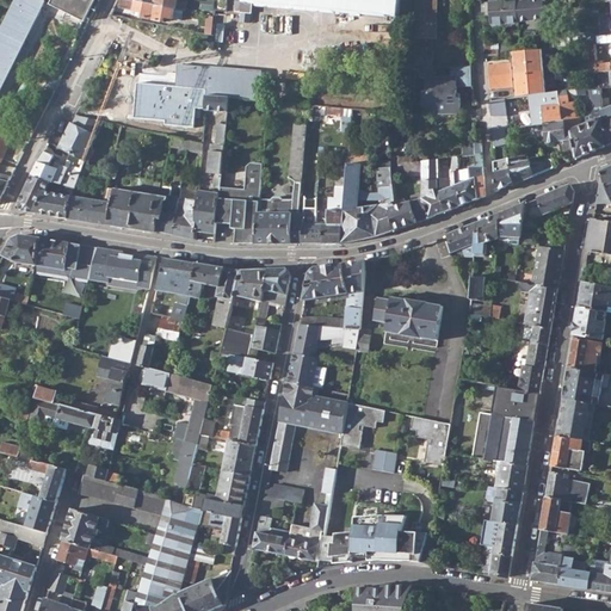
[(0,128),(2,123),(0,121),(0,90),(42,0),(86,22),(96,0),(13,0),(0,29),(0,128)]
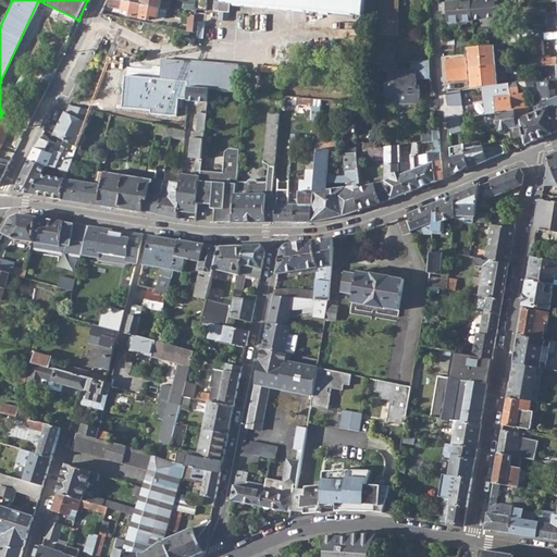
[(130,16),(150,21),(150,15),(158,17),(160,9),(141,5),(132,3),(111,0),(108,0),(104,7),(131,12),(130,16)]
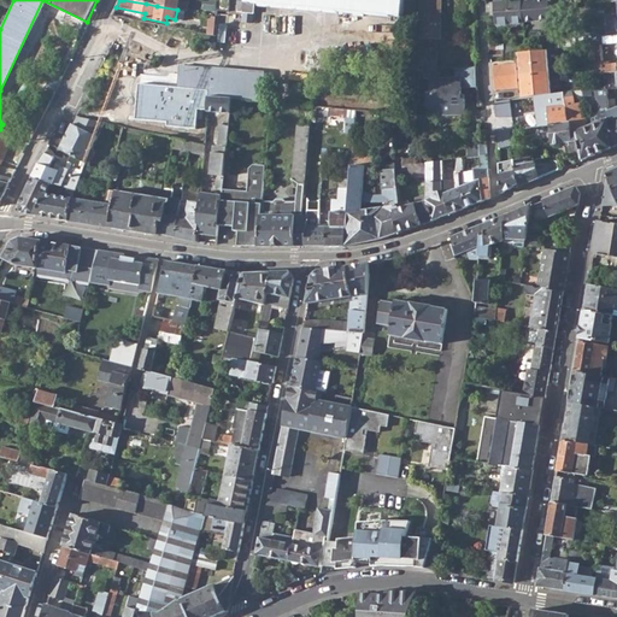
[(158,0),(157,6),(177,10),(188,12),(189,0),(158,0)]
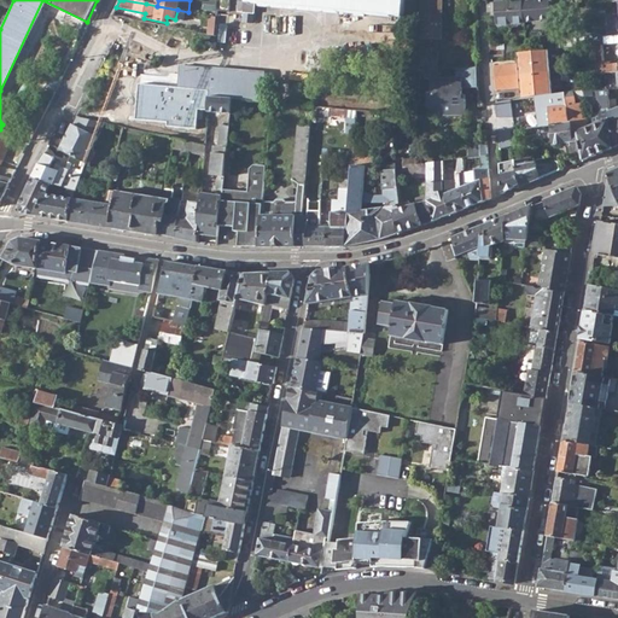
[(229,0),(217,0),(217,3),(217,13),(228,15),(229,0)]
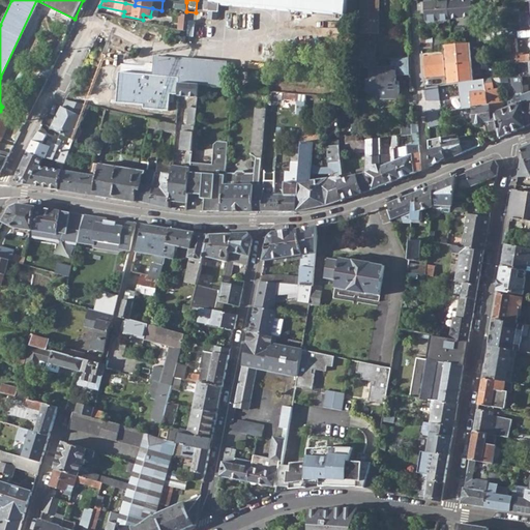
[(346,0),(216,0),(216,2),(209,1),(207,10),(217,11),(218,2),(346,13),(346,0)]
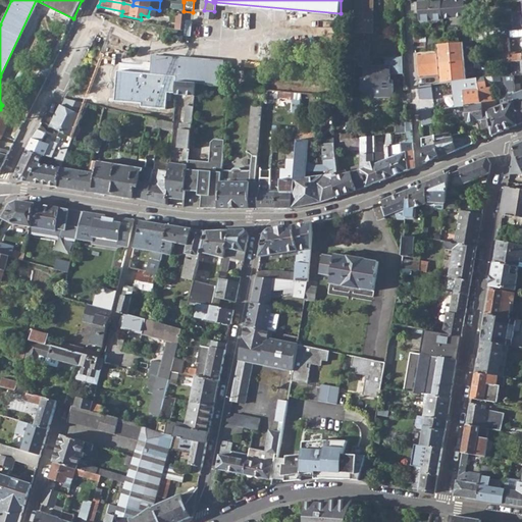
[(419,12),(420,20),(442,19),(441,0),(411,3),(412,13),(419,12)]
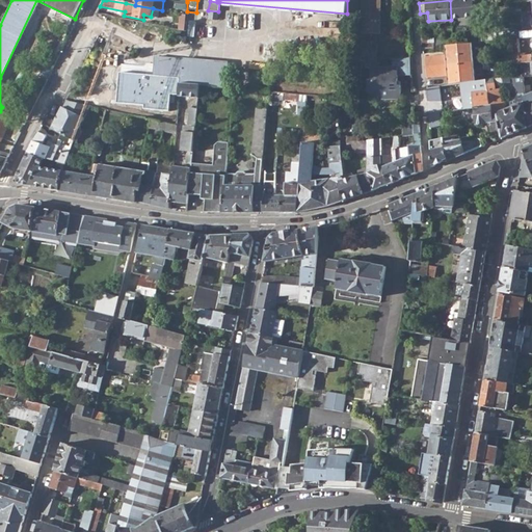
[(456,0),(450,0),(451,20),(475,18),(473,0),(456,0)]
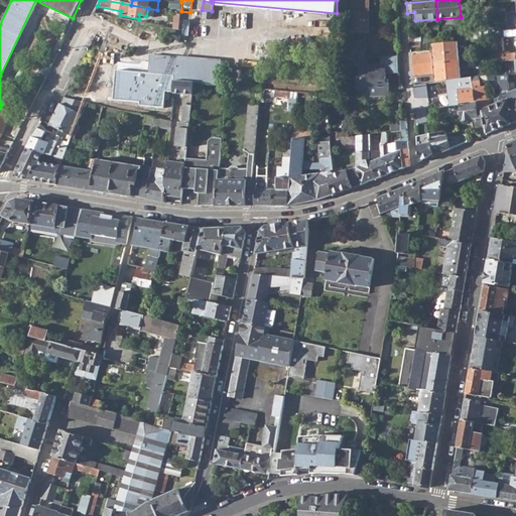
[(515,14),(505,15),(507,29),(515,28),(515,14)]
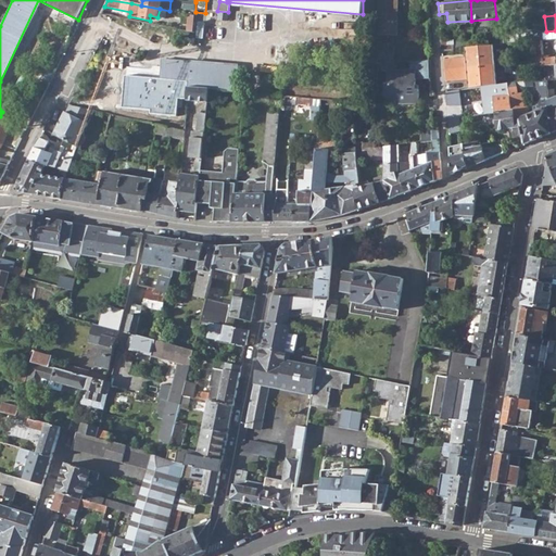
[(541,40),(555,38),(555,59),(555,65),(555,64),(555,30),(546,32),(540,32),(541,40)]
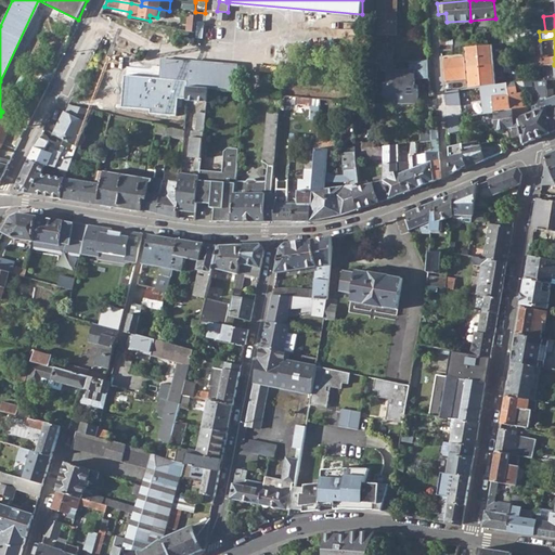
[(531,41),(540,40),(539,31),(502,35),(503,43),(531,41)]
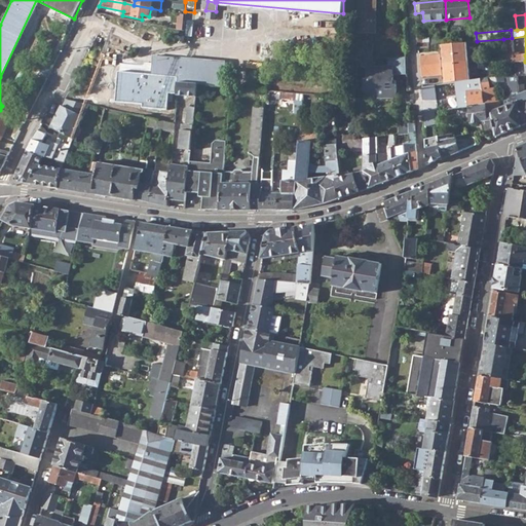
[(418,48),(429,47),(429,40),(428,38),(418,38),(418,48)]
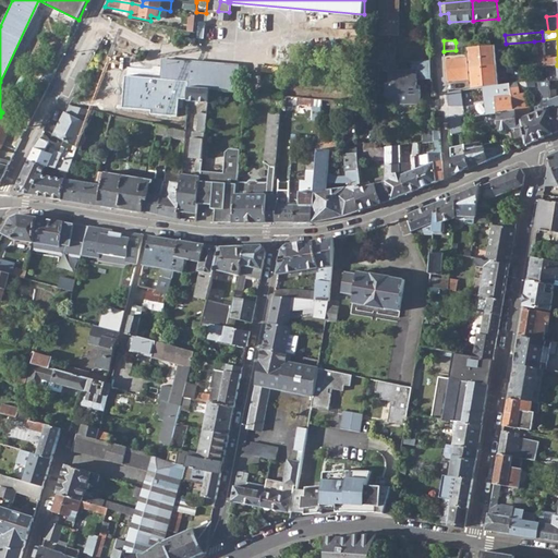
[(474,40),(456,43),(456,50),(460,48),(466,47),(474,47),(474,40)]
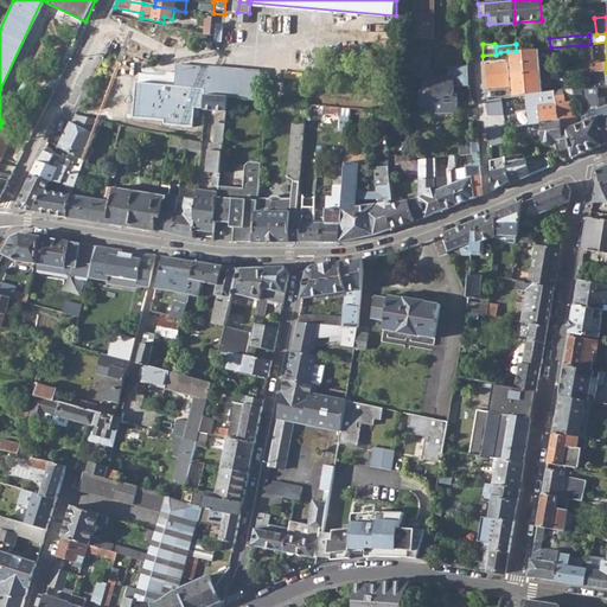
[(581,45),(582,68),(593,66),(590,44),(581,45)]
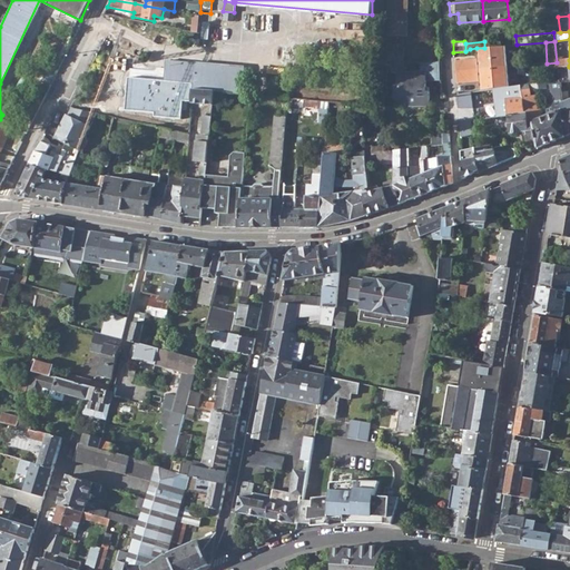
[(457,71),(508,67),(507,46),(484,48),(477,48),(478,58),(455,60),(457,71)]
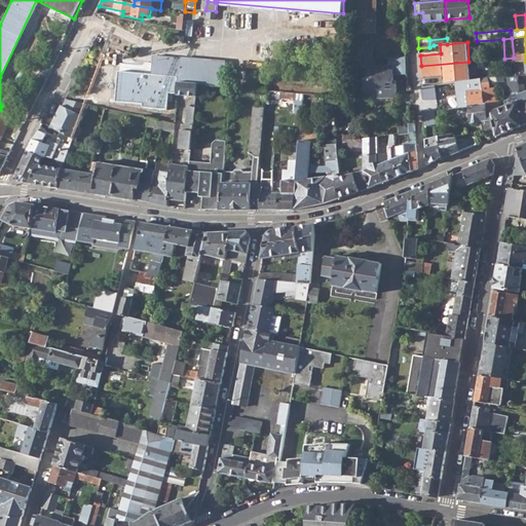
[(357,49),(357,57),(372,57),(373,57),(373,48),(357,49)]
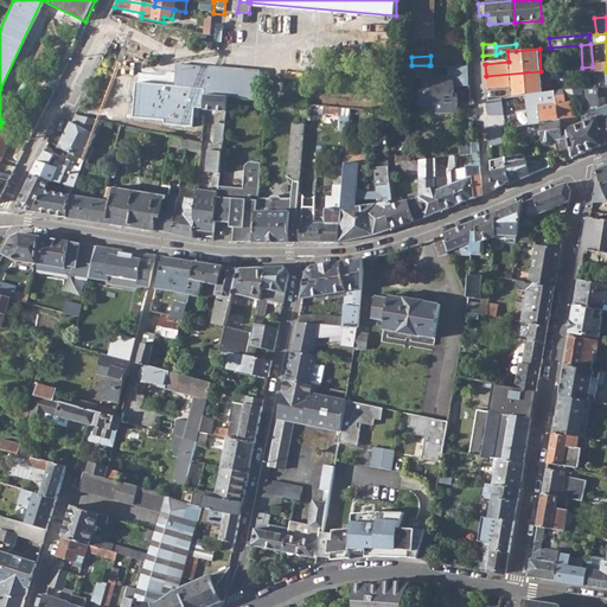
[(206,90),(206,96),(228,98),(260,101),(262,71),(178,64),(177,88),(206,90)]
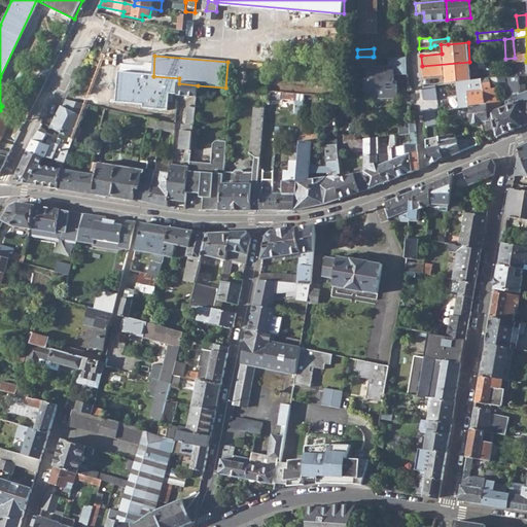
[(357,67),(366,66),(367,79),(364,79),(365,89),(371,93),(377,95),(377,97),(395,97),(394,83),(393,73),(408,72),(407,56),(388,56),(389,65),(374,66),(373,57),(357,57),(357,67)]
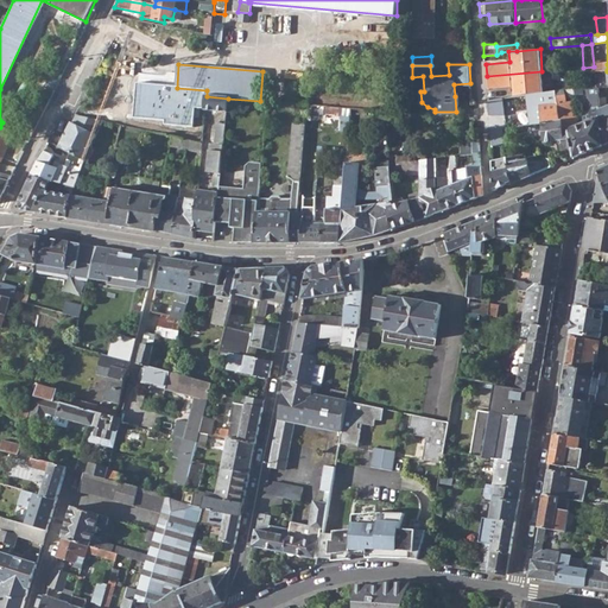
[(542,71),(487,76),(488,88),(512,86),(513,97),(543,94),(544,94),(542,71)]
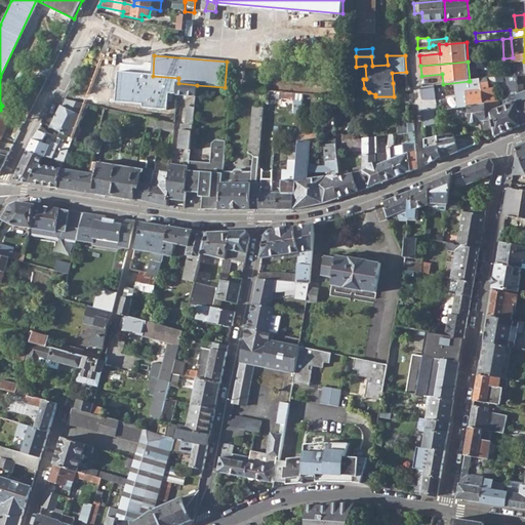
[(524,123),(524,90),(524,91),(521,74),(515,75),(516,84),(516,92),(521,126),(524,123)]
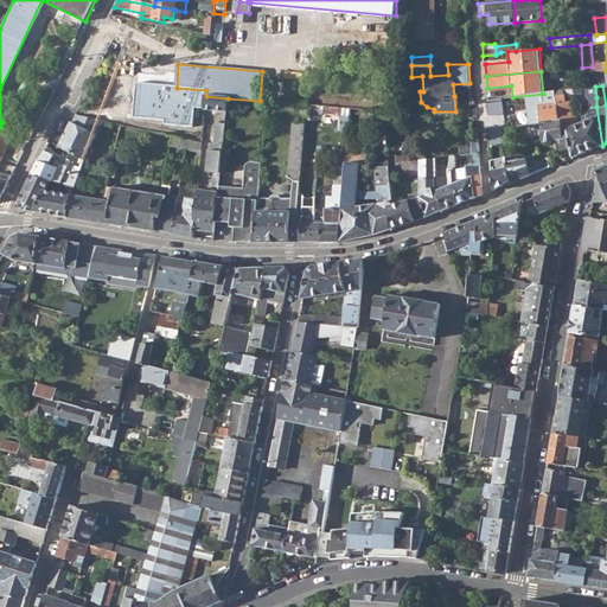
[(602,146),(596,107),(588,108),(590,120),(577,125),(572,100),(566,101),(564,96),(581,93),(581,88),(557,90),(560,121),(562,121),(562,131),(566,128),(573,158),(602,146)]
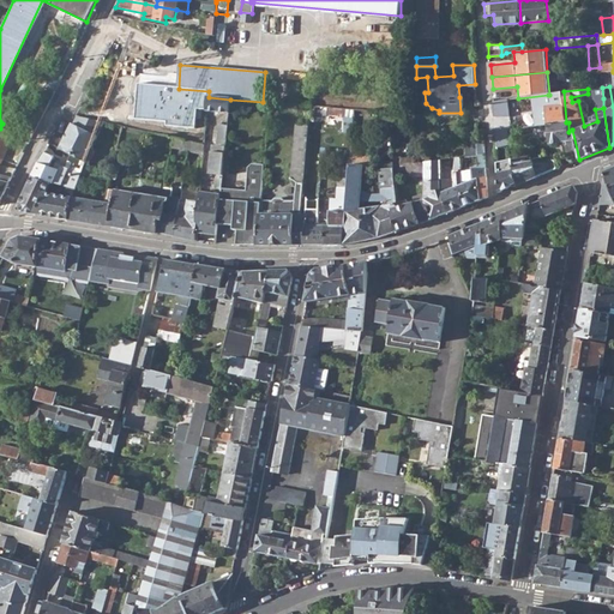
[(571,152),(572,162),(579,160),(572,130),(569,132),(569,122),(566,122),(564,91),(549,95),(548,95),(549,107),(546,107),(551,143),(561,143),(564,155),(571,152)]
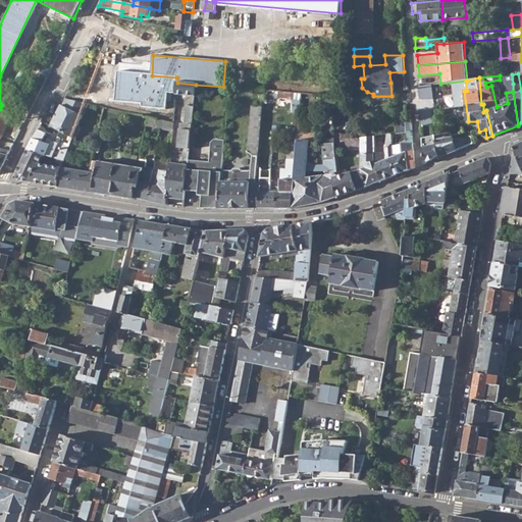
[(176,94),(195,95),(196,85),(177,83),(176,94)]
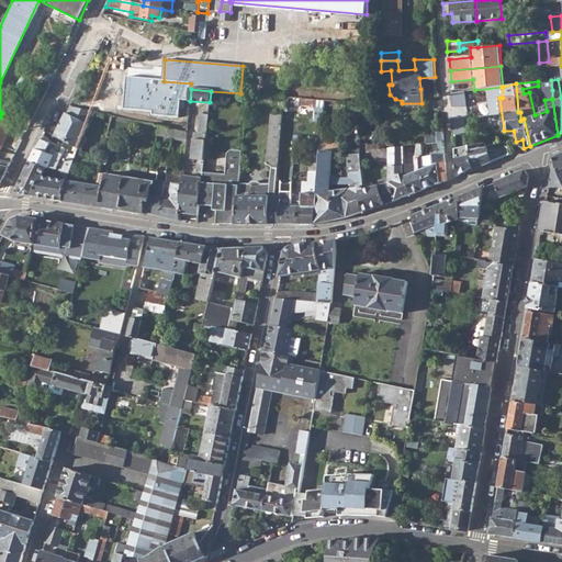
[(247,111),(256,112),(258,96),(248,94),(247,111)]
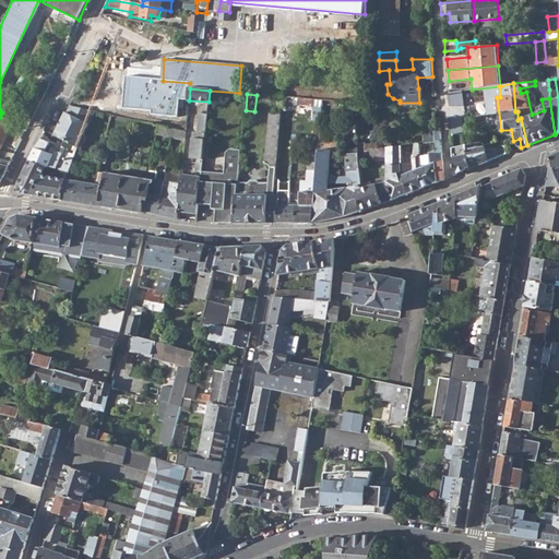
[(298,105),(314,106),(314,99),(299,97),(298,105)]
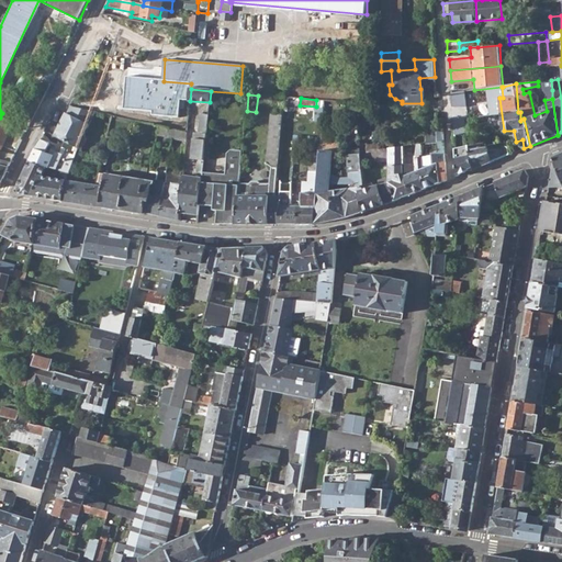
[(66,113),(59,127),(55,137),(64,143),(77,149),(81,152),(86,139),(83,135),(93,112),(70,107),(67,114),(66,113)]
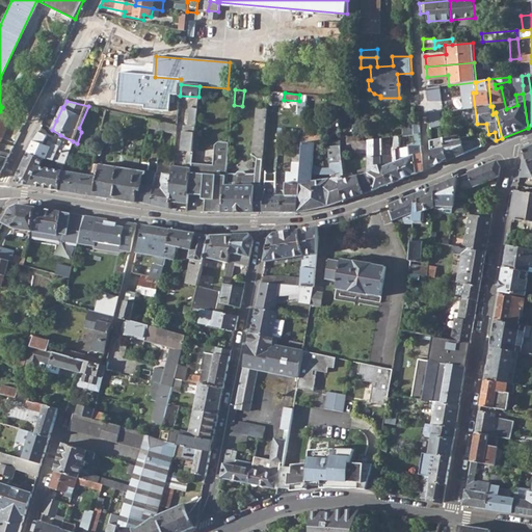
[(182,151),(189,152),(193,152),(198,102),(191,102),(187,132),(183,132),(182,151)]
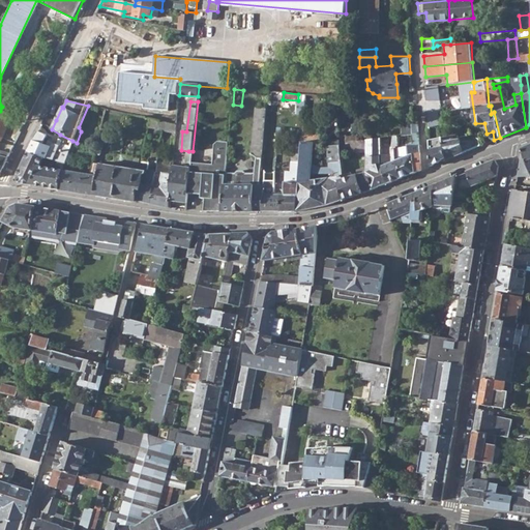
[(254,108),(251,153),(256,157),(262,158),(266,109),(254,108)]
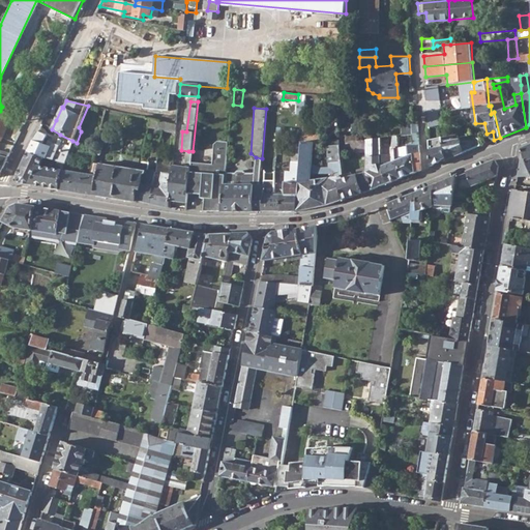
[(429,127),(436,126),(440,125),(437,113),(428,114),(429,127)]
